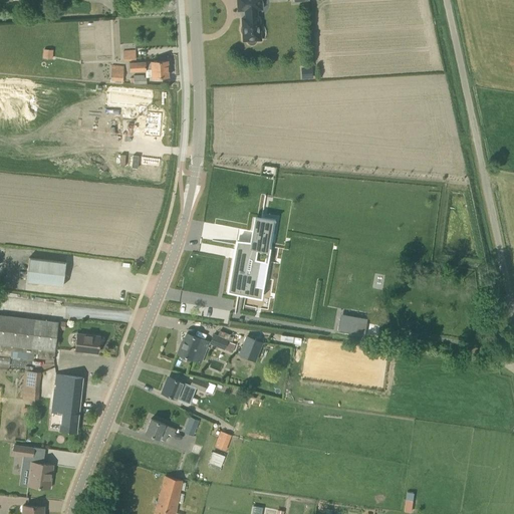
[(242,18),(242,25),(241,28),(241,31),(243,34),(243,40),(247,40),(248,42),(249,44),(252,44),(254,43),(255,42),(256,40),(260,39),(259,17),(257,17),(257,9),(261,9),(261,8),(263,6),(263,3),(262,1),(261,0),(237,0),(238,10),(245,10),(245,18),(242,18)]
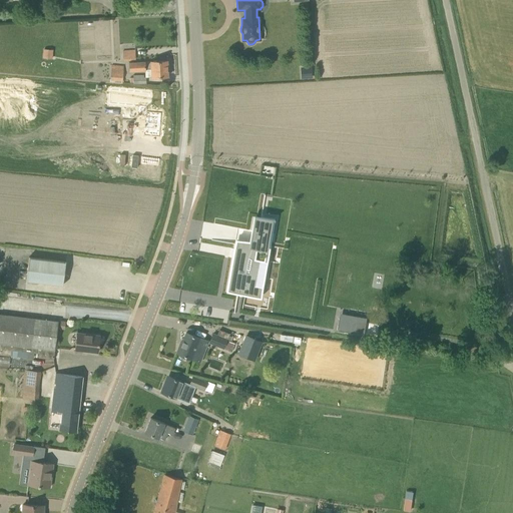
[(41,57),(51,58),(51,48),(42,48),(41,57)]
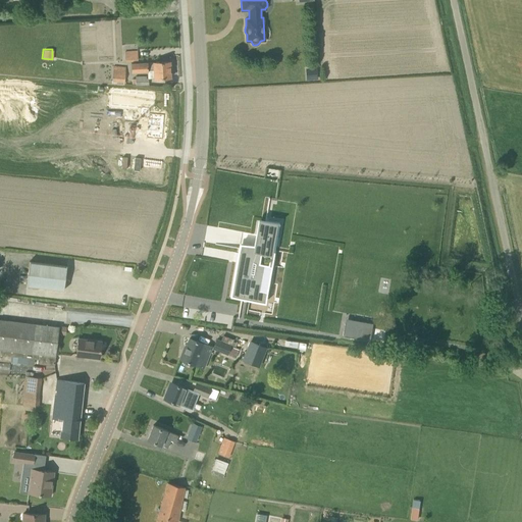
[(125,61),(138,60),(138,51),(125,52),(125,61)]
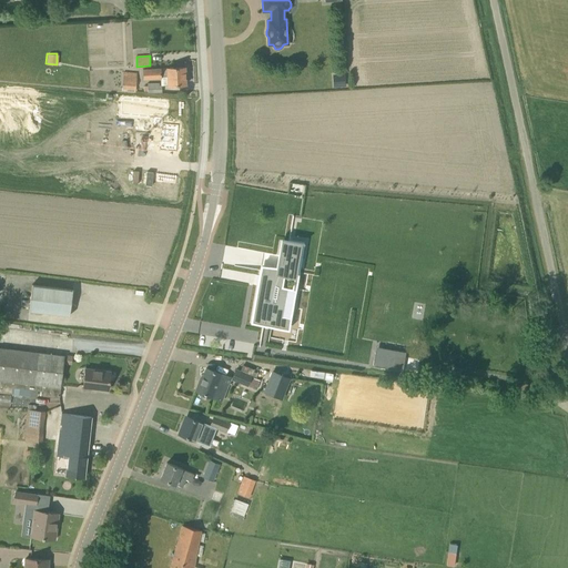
[(184,67),(142,69),(143,79),(161,79),(161,77),(168,75),(168,85),(185,84),(184,67)]
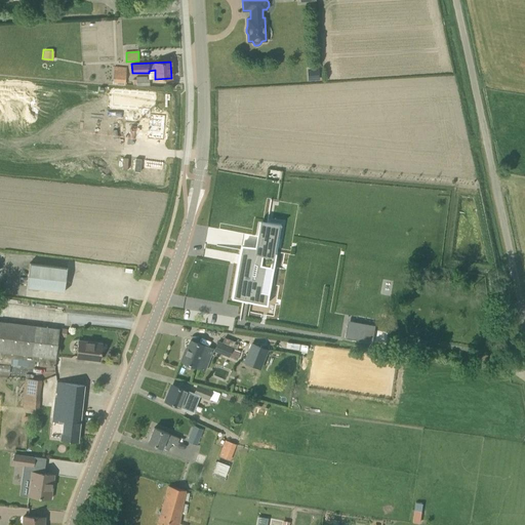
[(125,84),(126,68),(114,67),(113,83),(125,84)]
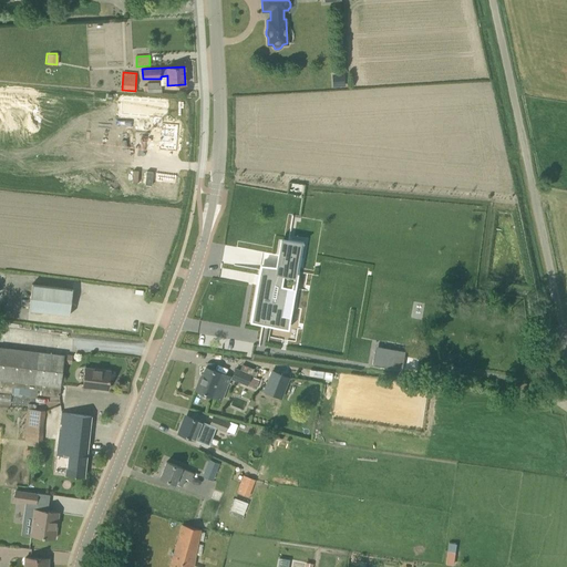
[(344,85),(344,74),(332,74),(333,86),(344,85)]
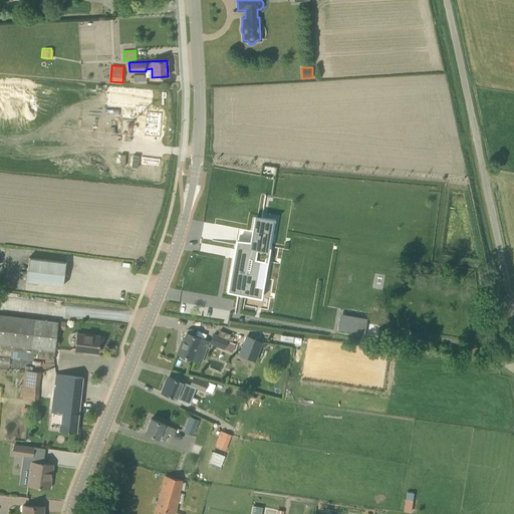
[(147,83),(146,77),(144,77),(144,74),(134,75),(134,83),(147,83)]
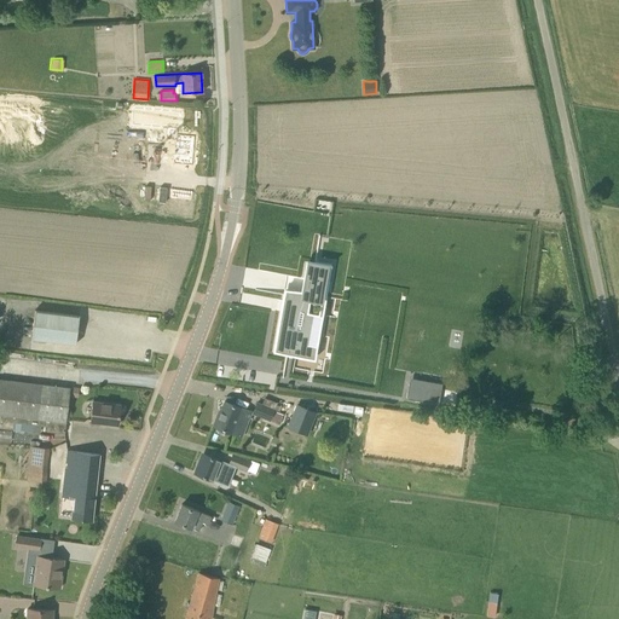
[(142,108),(140,126),(167,128),(166,139),(175,140),(173,165),(192,166),(196,136),(178,134),(178,129),(180,129),(181,111),(142,108)]
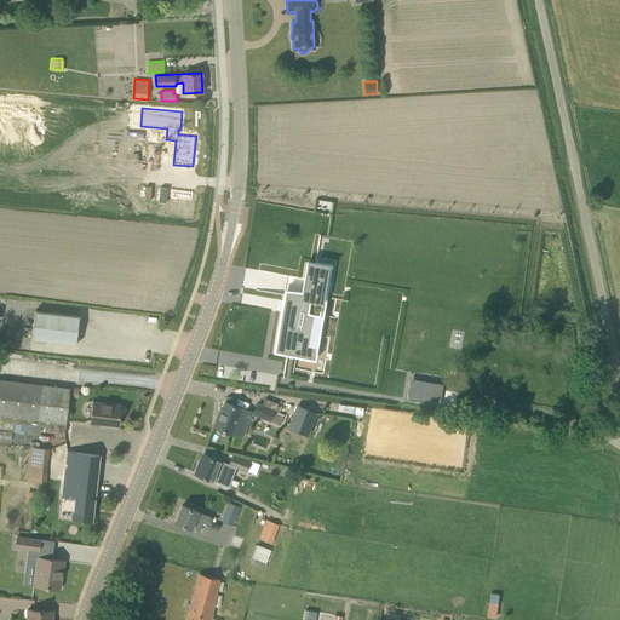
[(274,351),(274,352),(290,355),(291,348),(314,351),(320,314),(308,313),(308,309),(311,294),(321,296),(322,297),(327,270),(321,269),(321,268),(310,267),(310,268),(310,273),(305,271),(302,292),(286,290),(283,300),(287,302),(279,352),(274,351)]
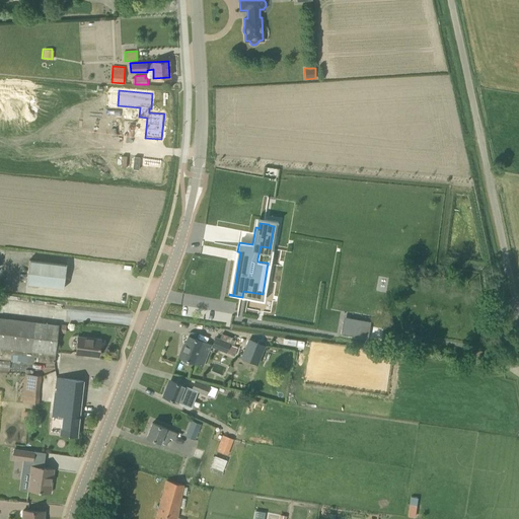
[(267,271),(265,289),(279,291),(280,285),(314,290),(313,297),(365,304),(370,269),(274,255),(272,272),(267,271)]
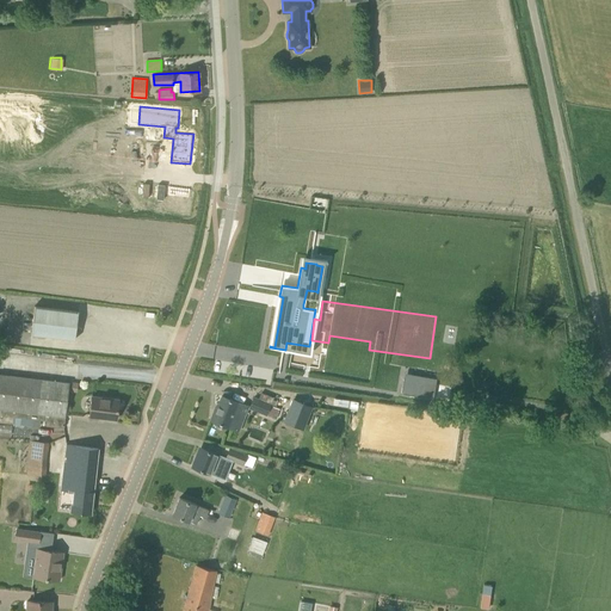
[(75,339),(79,312),(35,307),(31,334),(75,339)]
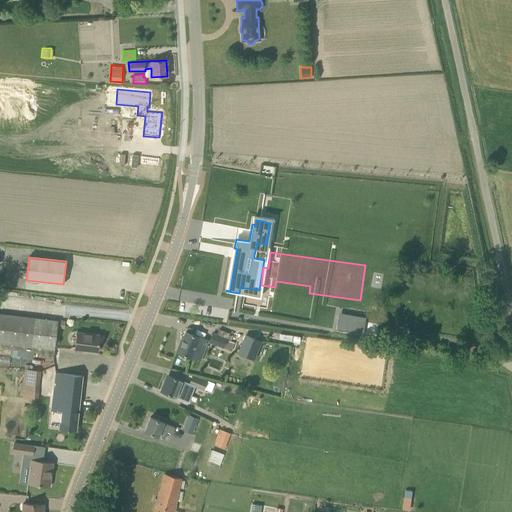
[(58,321),(0,313),(0,353),(11,355),(12,349),(39,352),(38,357),(54,358),(58,321)]
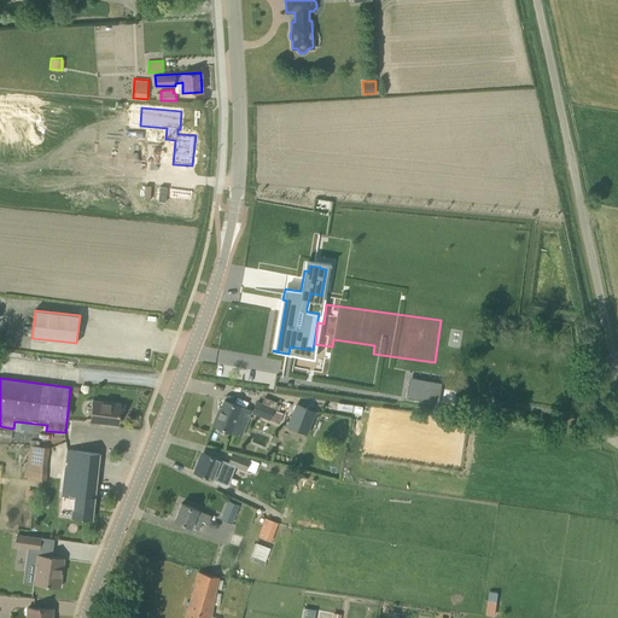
[(408,385),(406,398),(437,404),(441,383),(430,382),(429,389),(408,385)]
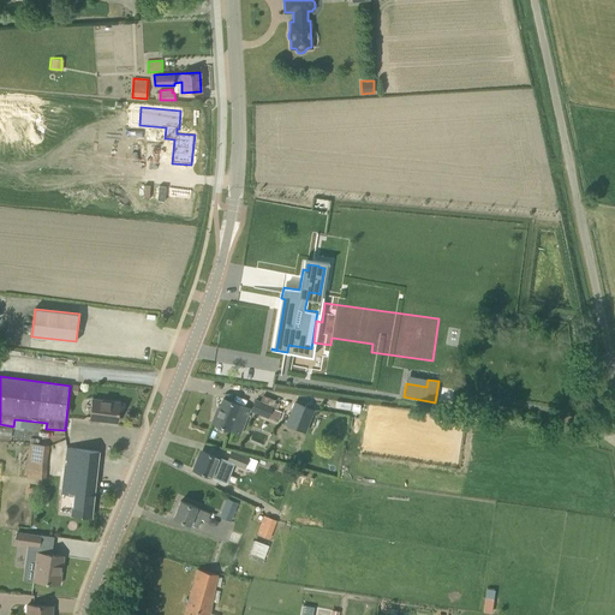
[(275,402),(275,400),(263,395),(261,402),(255,400),(250,411),(268,418),(269,417),(275,402)]
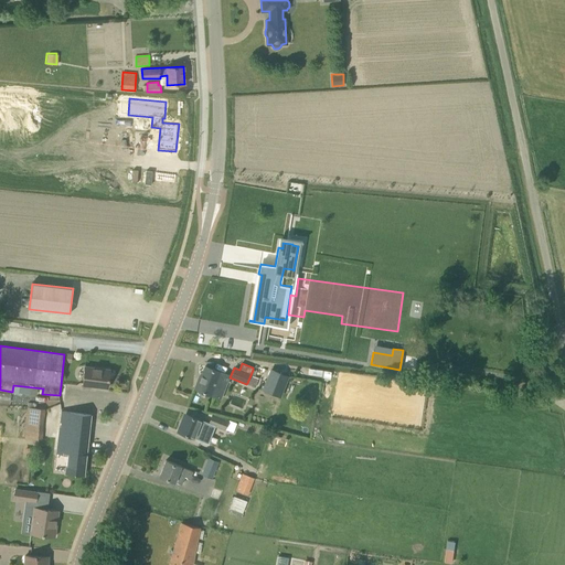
[(217,396),(226,374),(205,365),(200,380),(199,379),(194,388),(213,394),(217,396)]
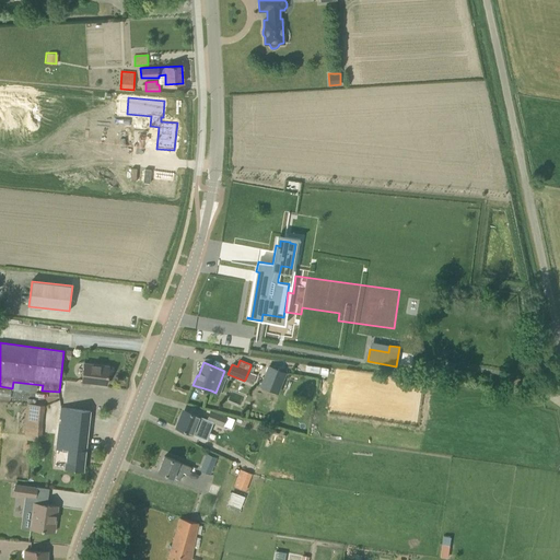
[(107,384),(109,366),(84,363),(82,384),(90,385),(90,382),(107,384)]
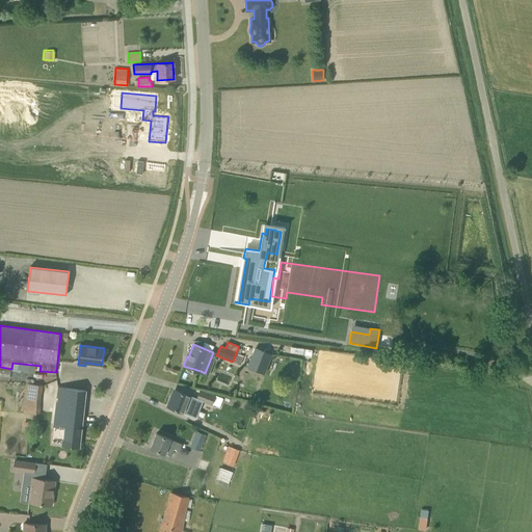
[(255,347),(247,367),(264,374),(272,353),(255,347)]
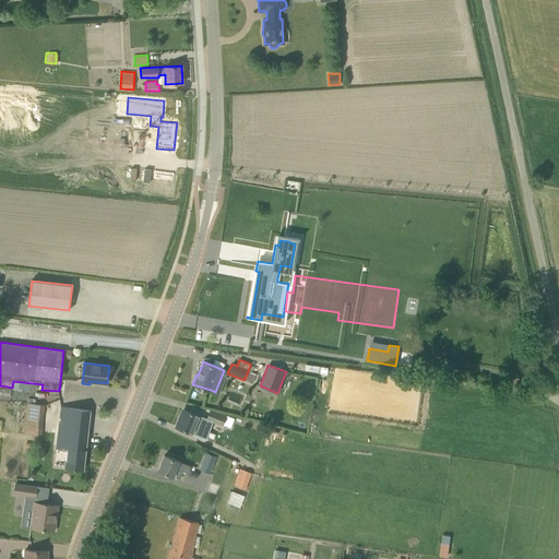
[(25,403),(24,433),(42,433),(43,403),(25,403)]
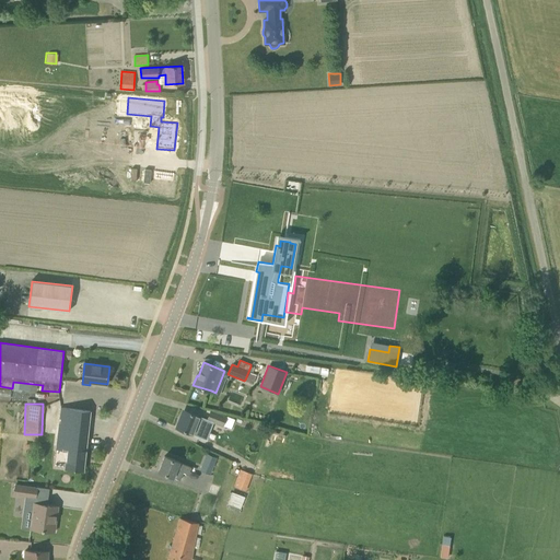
[(83,470),(90,411),(61,409),(56,450),(68,451),(66,467),(65,467),(65,468),(83,470)]
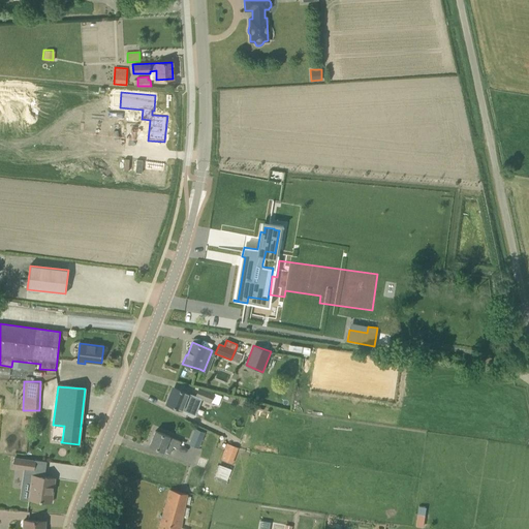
[(195,396),(185,392),(175,387),(172,397),(169,396),(166,404),(189,413),(195,397),(211,403),(211,402),(220,405),(223,399),(221,399),(221,397),(198,387),(195,396)]
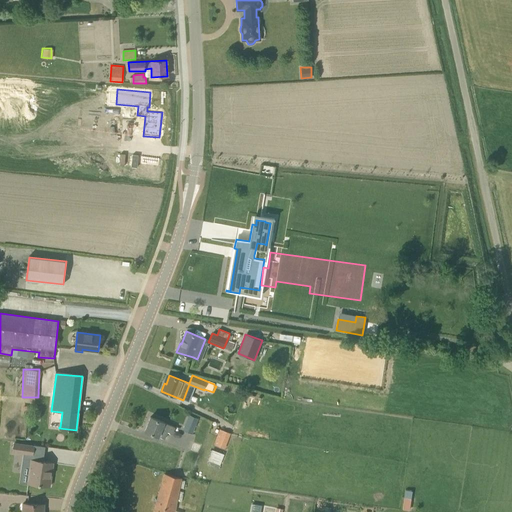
[(193,433),(198,418),(189,415),(183,430),(193,433)]
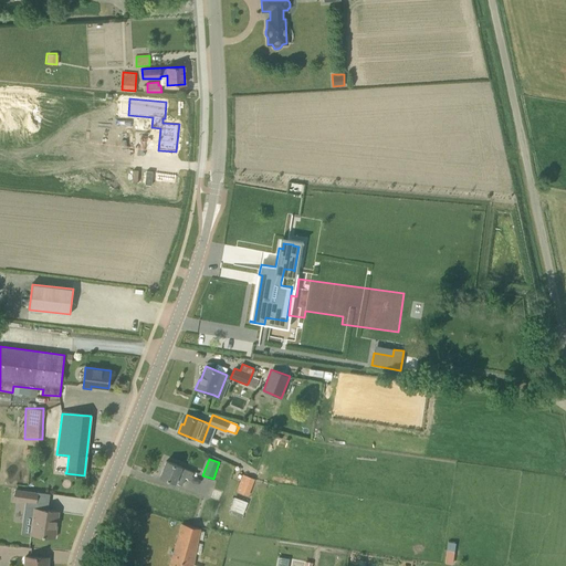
[(190,479),(194,472),(166,461),(160,477),(181,485),(185,477),(190,479)]
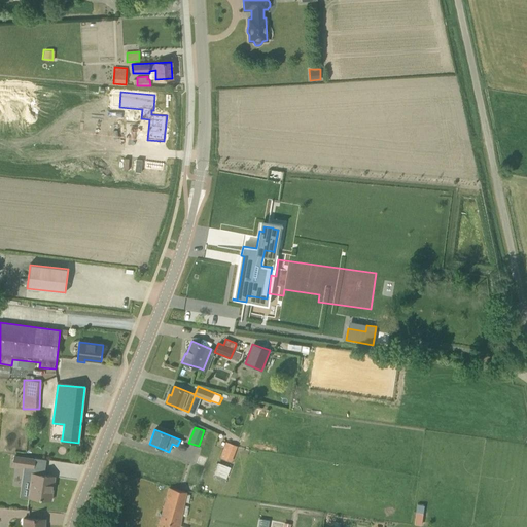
[(232,462),(238,446),(226,442),(220,458),(232,462)]
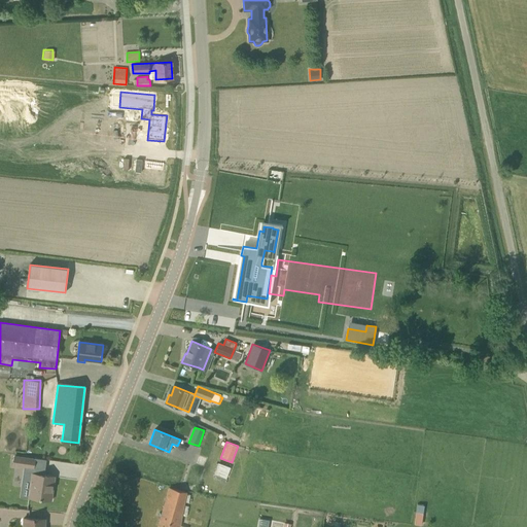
[(34,468),(35,459),(14,456),(12,465),(34,468)]
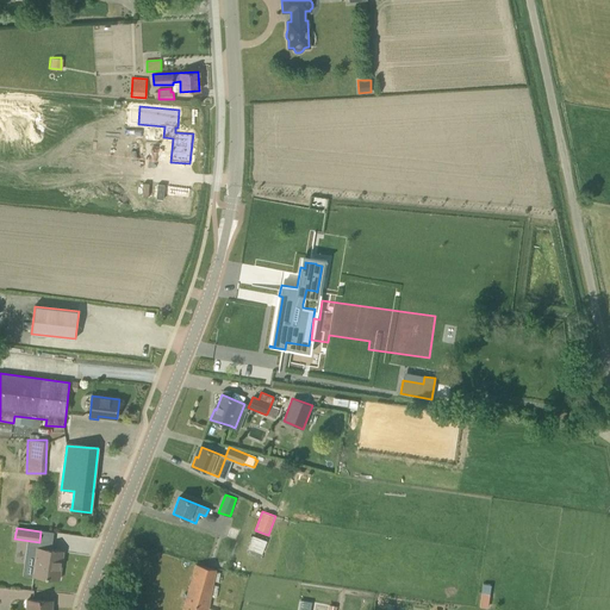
[(251,536),(248,548),(260,553),(262,553),(266,541),(251,536)]
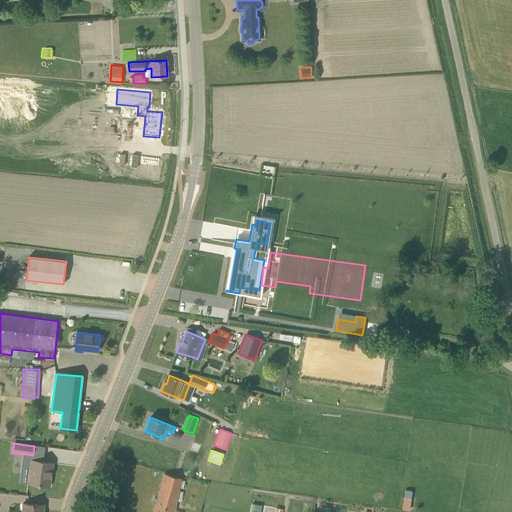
[(31,459),(29,474),(22,473),(21,482),(28,483),(50,486),(53,463),(31,459)]
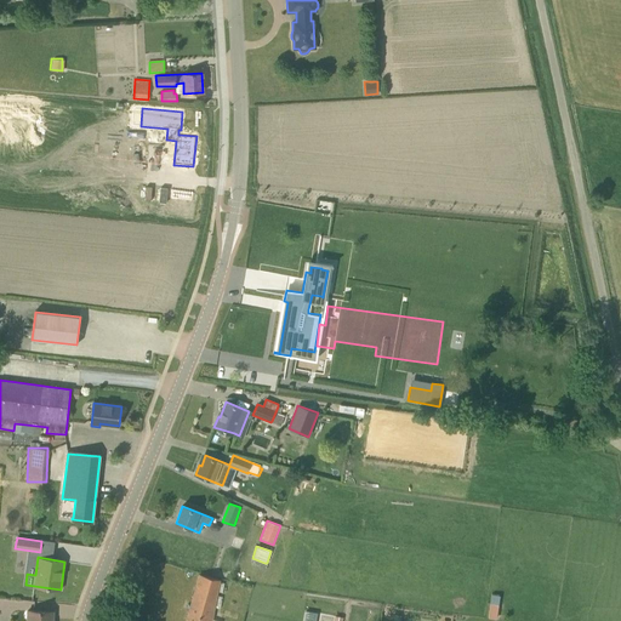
[(218,581),(218,580),(200,574),(186,620),(212,620),(214,619),(211,619),(216,591),(218,581)]
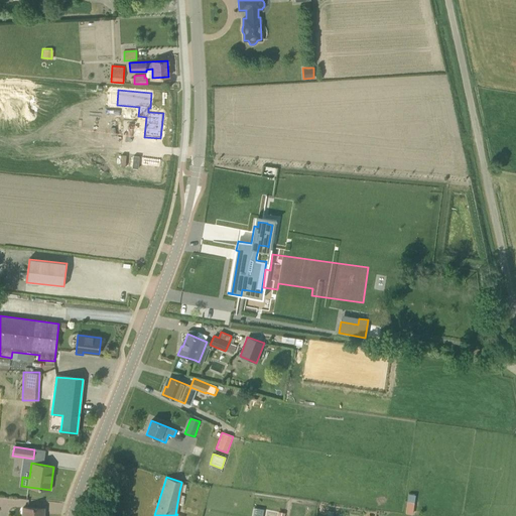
[(43,515),(44,508),(23,507),(22,515),(43,515)]
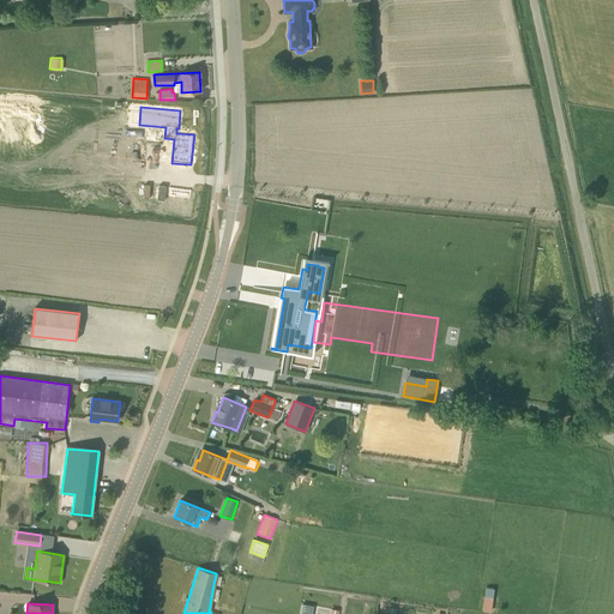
[(298,613),(309,613),(311,605),(300,603),(298,613)]
